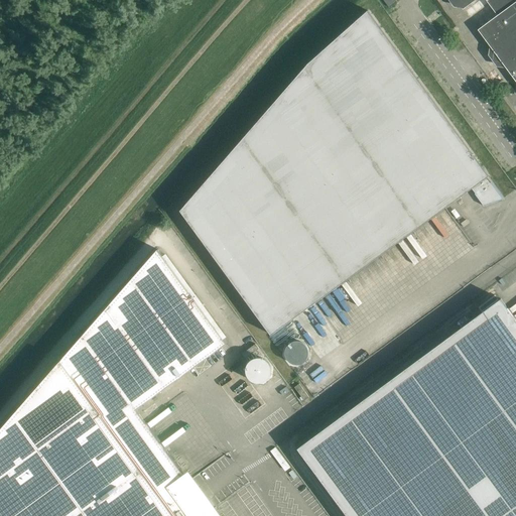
[(479,29),(515,81),(515,0),(457,0),(464,9),(476,0),(486,0),(498,15),(479,29)]
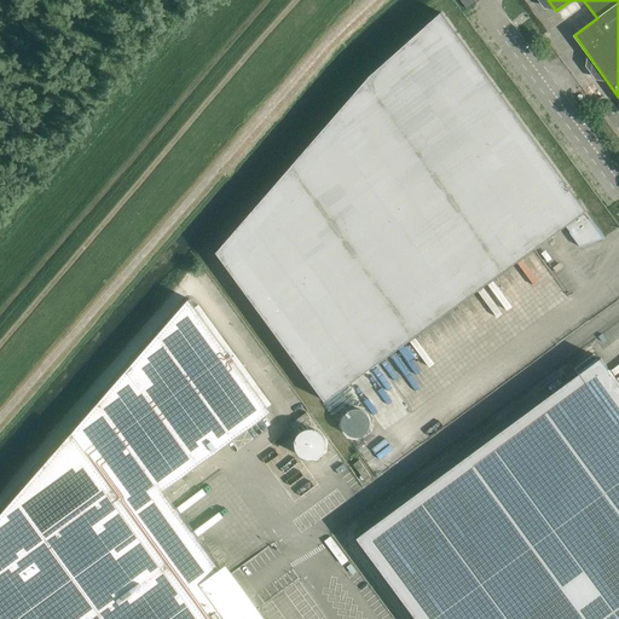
[(590,218),(589,219),(584,213),(586,212),(441,13),(370,76),(217,253),(325,401),(567,226),(571,232),(570,232),(580,247),(605,238),(590,218)]
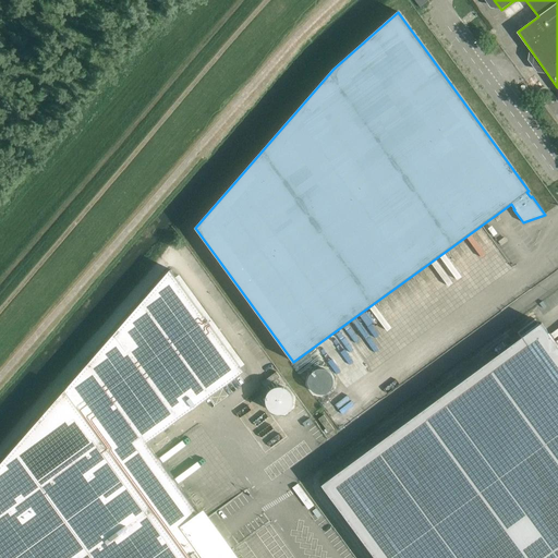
[(0,465),(0,557),(232,557),(148,443),(245,372),(171,269),(0,465)]
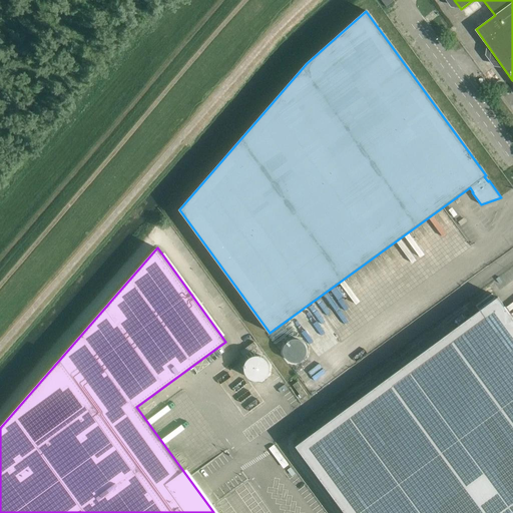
[(512,512),(512,317),(498,297),(297,446),(346,512),(512,512)]
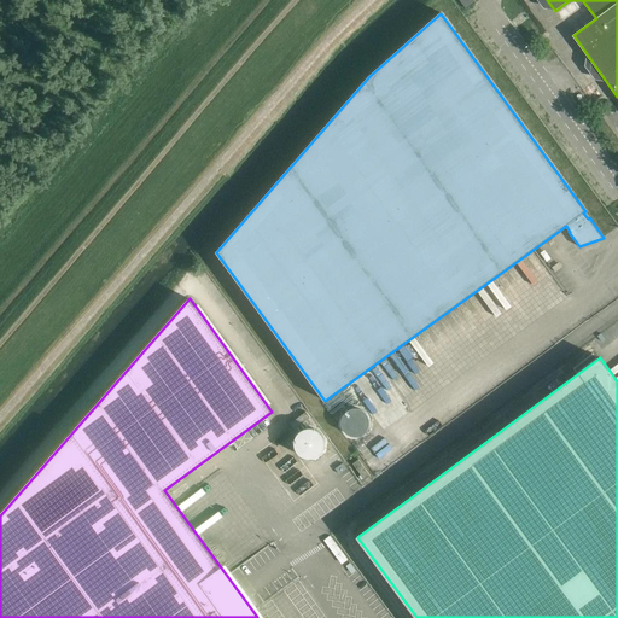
[(291,423),(295,429),(310,418),(305,412),(291,423)]
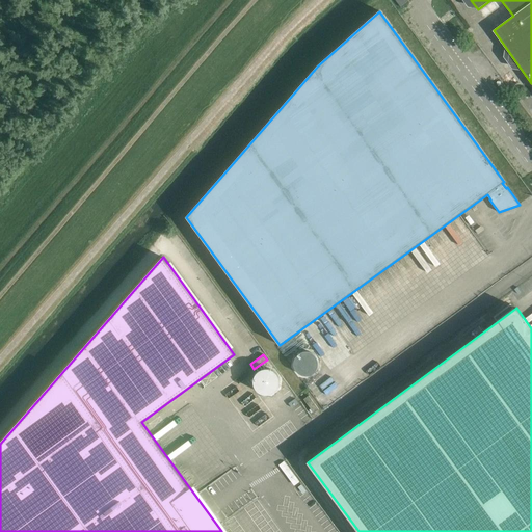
[(303,399),(314,414),(319,409),(309,396),(303,399)]
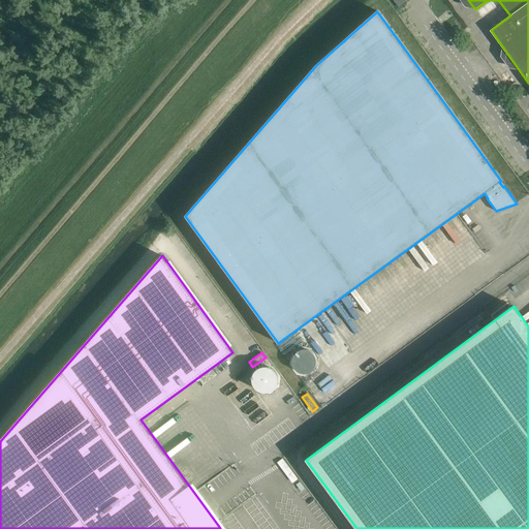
[(293,397),(288,401),(291,405),(297,401),(293,397)]
